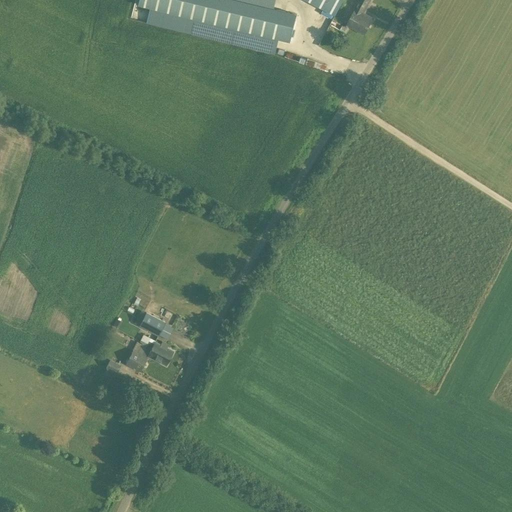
[(238,0),(139,0),(139,6),(290,42),(297,14),(238,0)]
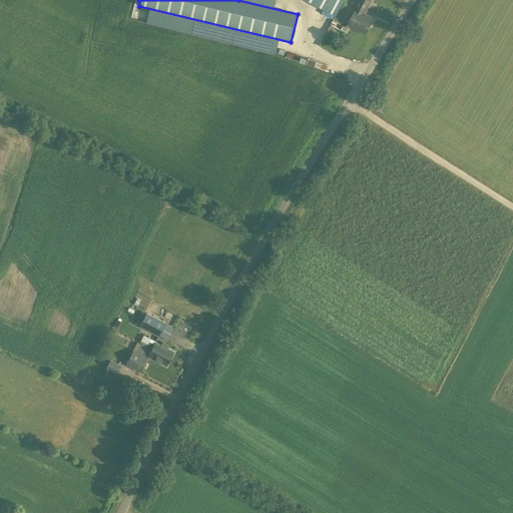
[(309,0),(336,14),(344,0),(309,0)]
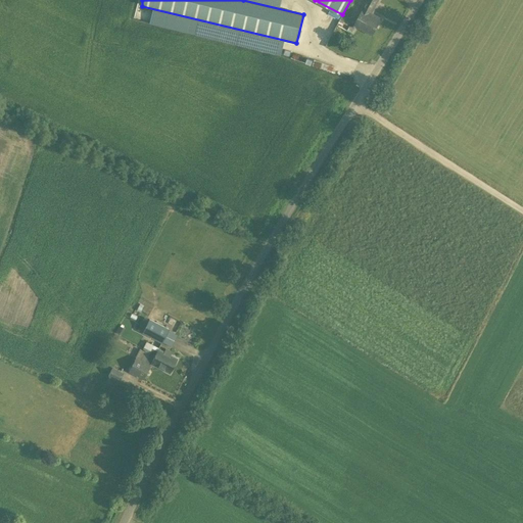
[(381,18),(372,14),(379,0),(365,0),(361,9),(363,10),(354,26),(373,35),(381,18)]
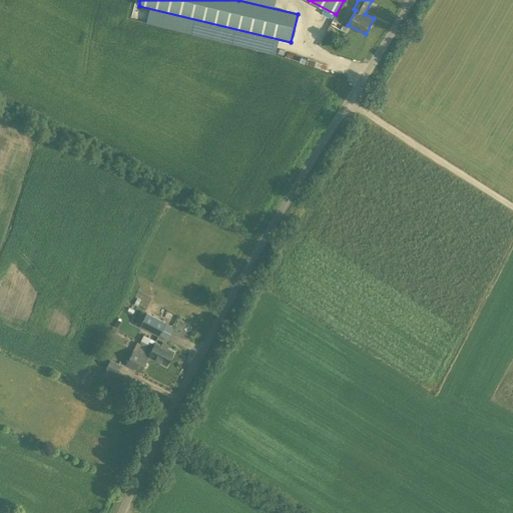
[(165,323),(141,311),(135,323),(139,326),(138,327),(158,337),(165,323)]
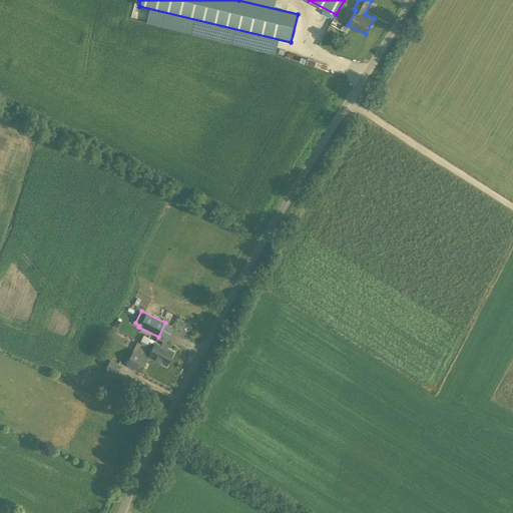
[(162,319),(175,323),(177,315),(165,311),(162,319)]
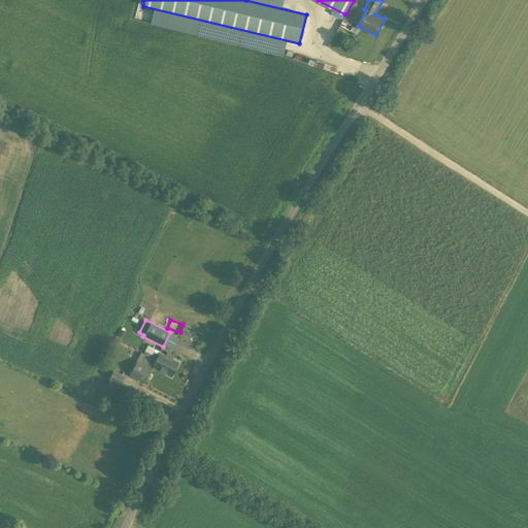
[(171,376),(178,363),(160,353),(153,367),(171,376)]
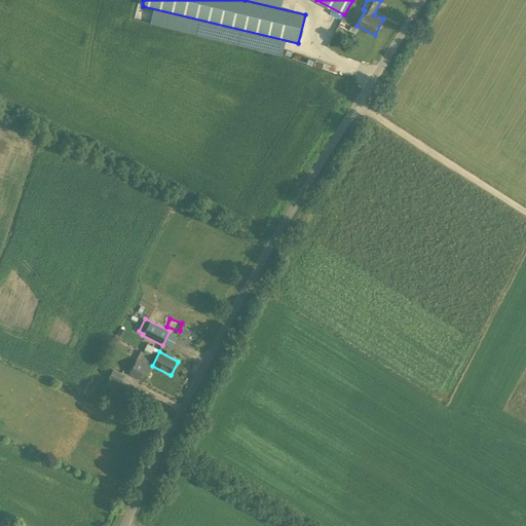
[(144,382),(151,368),(137,360),(128,374),(144,382)]
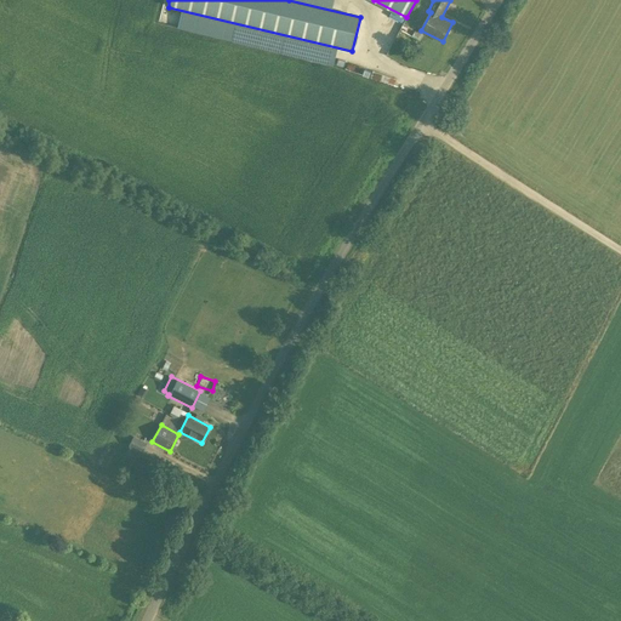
[(141,453),(146,443),(135,437),(130,448),(141,453)]
